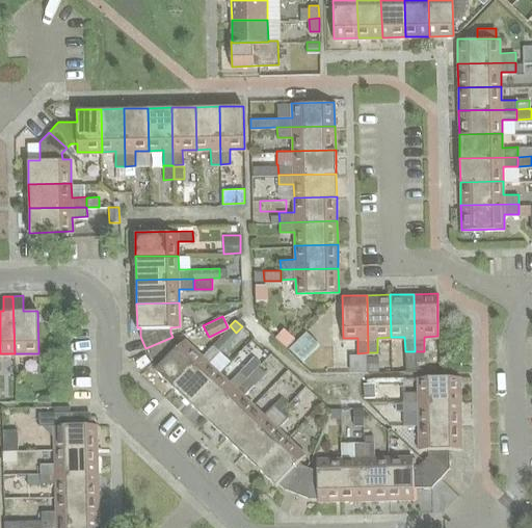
[(284,327),(276,336),(287,345),(294,337),(284,327)]
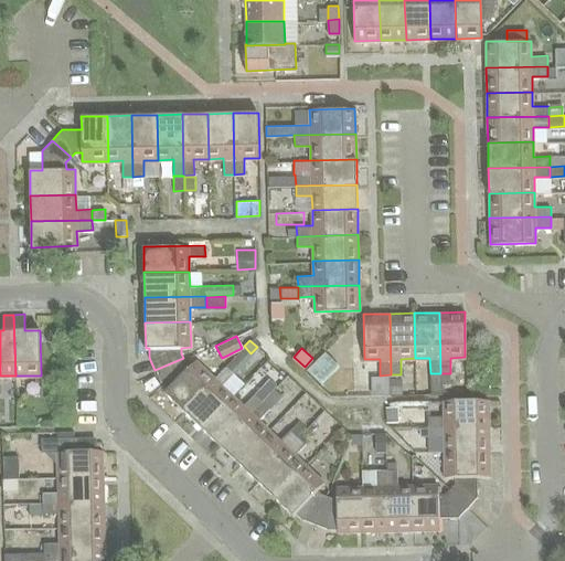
[(327,353),(309,371),(321,383),(339,366),(327,353)]
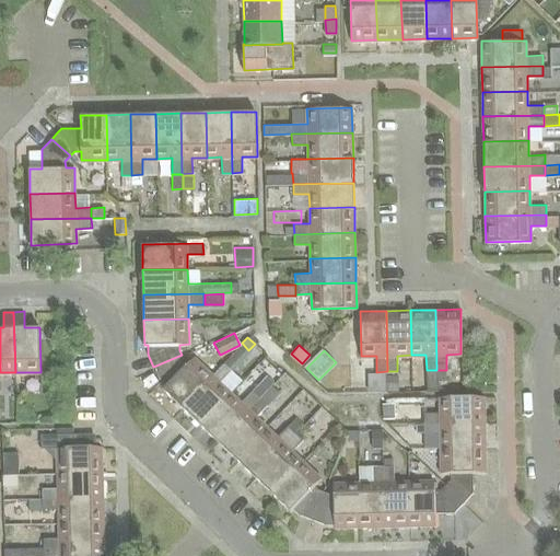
[(233,352),(223,362),(231,369),(240,359),(233,352)]
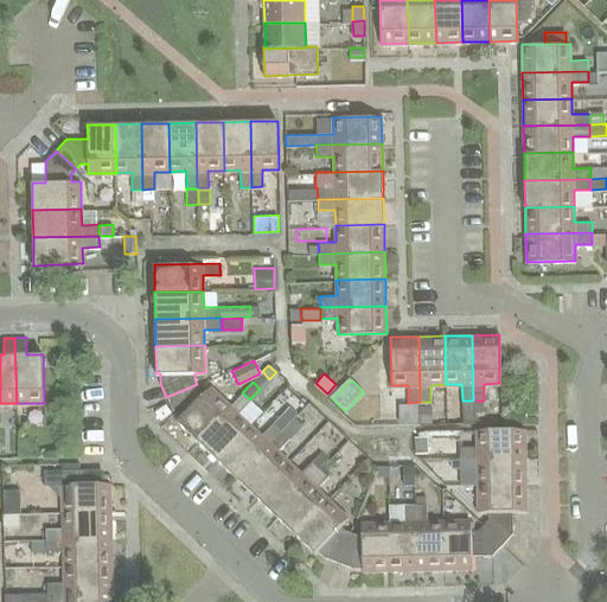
[(166,397),(172,411),(179,418),(177,421),(197,440),(230,404),(211,385),(203,394),(198,389),(197,384),(166,397)]
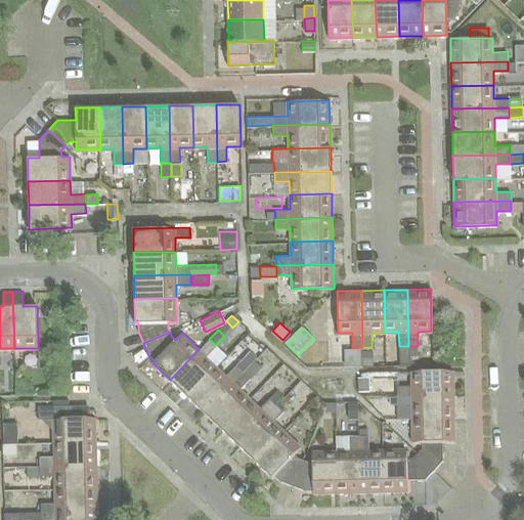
[(209,339),(199,349),(170,380),(186,396),(216,365),(206,356),(216,346),(216,345),(209,339)]
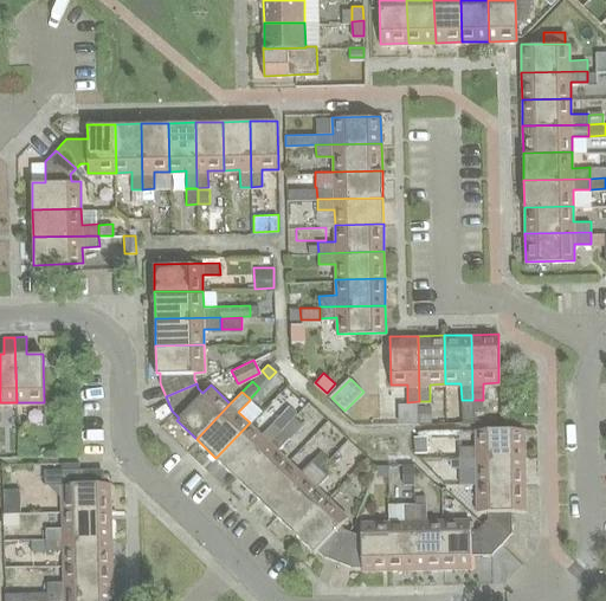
[(472,400),(462,400),(462,420),(474,420),(474,411),(472,411),(472,400)]
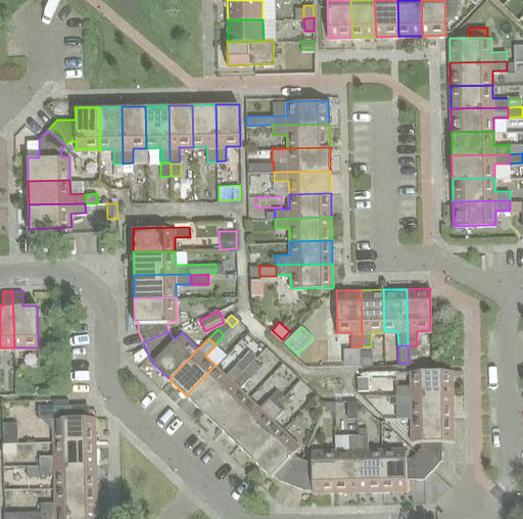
[(417,345),(408,345),(408,355),(409,355),(418,355),(417,345)]
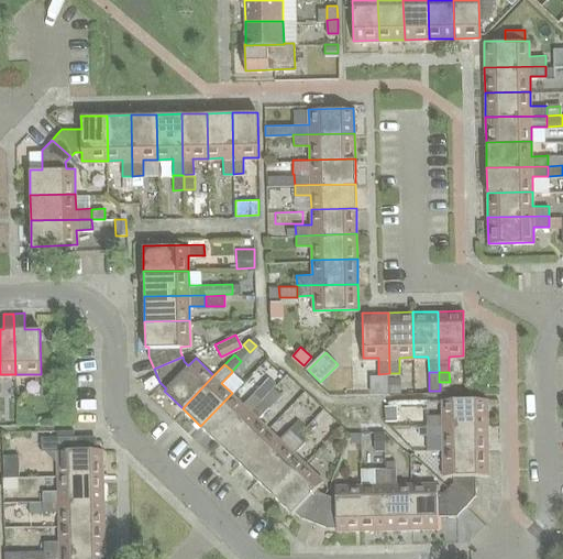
[(388,375),(379,375),(379,392),(388,392),(388,375)]
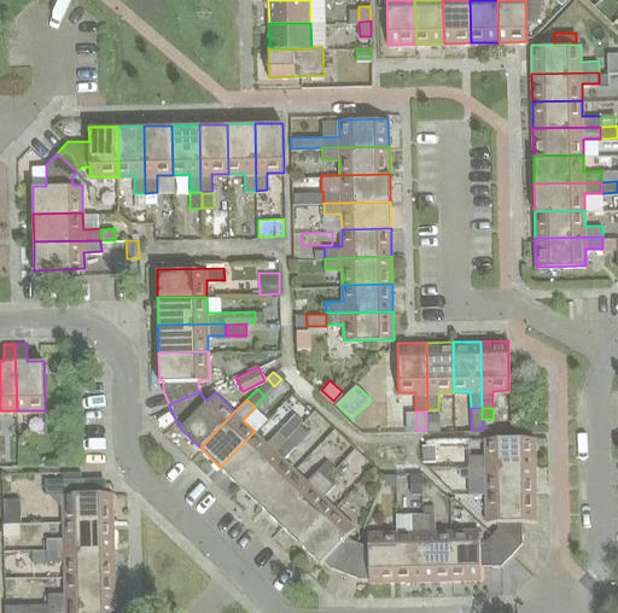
[(427,413),(427,430),(439,430),(439,413),(427,413)]
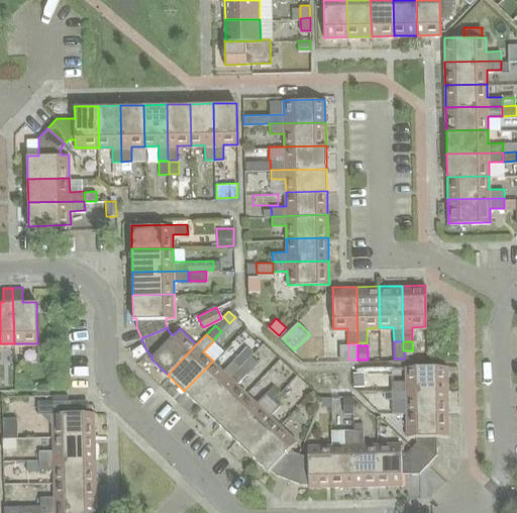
[(250,354),(239,366),(246,373),(247,373),(259,362),(250,354)]
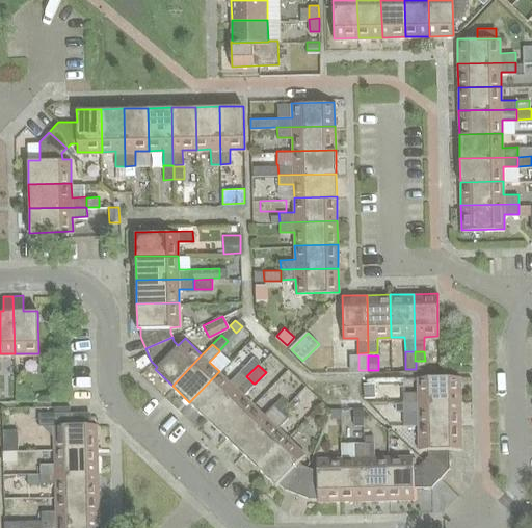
[(229,380),(219,371),(189,402),(207,419),(246,376),(239,370),(229,380)]
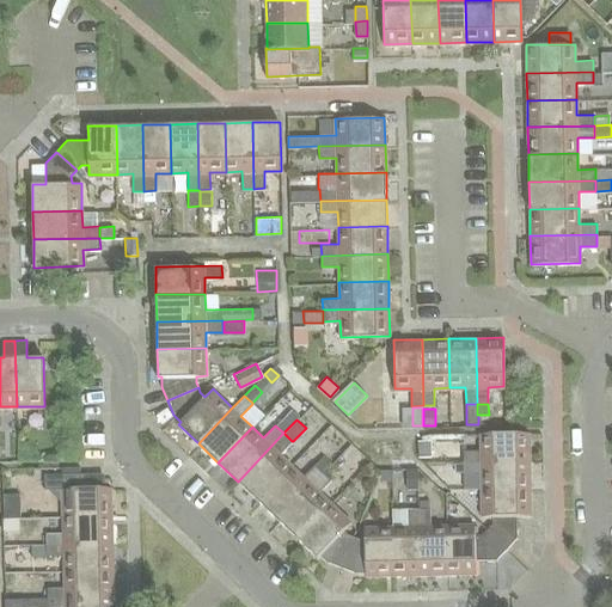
[(463,449),(463,460),(530,460),(530,431),(481,433),(481,449),(463,449)]
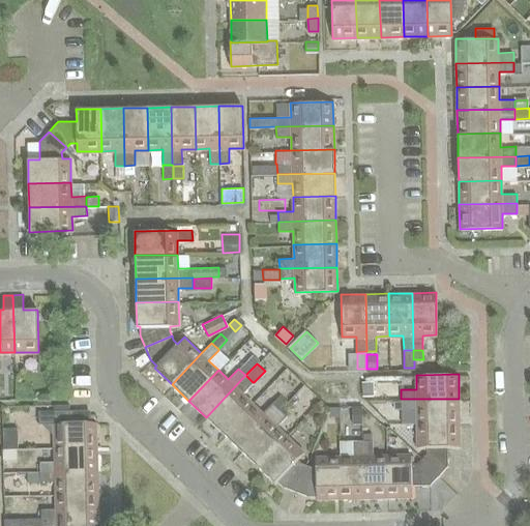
[(253,382),(245,375),(206,417),(223,434),(253,402),(242,392),(253,382)]
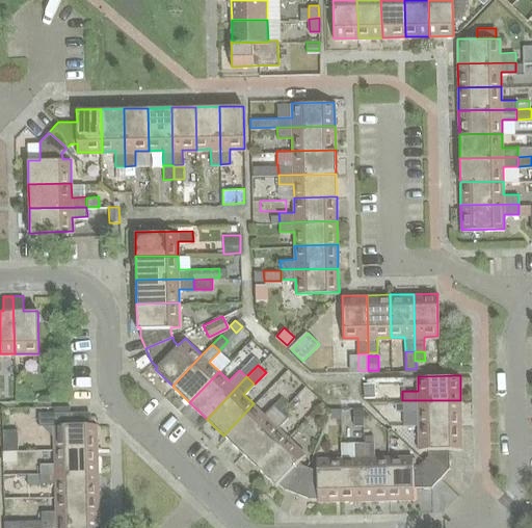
[(374,383),(363,383),(364,397),(374,397),(374,383)]
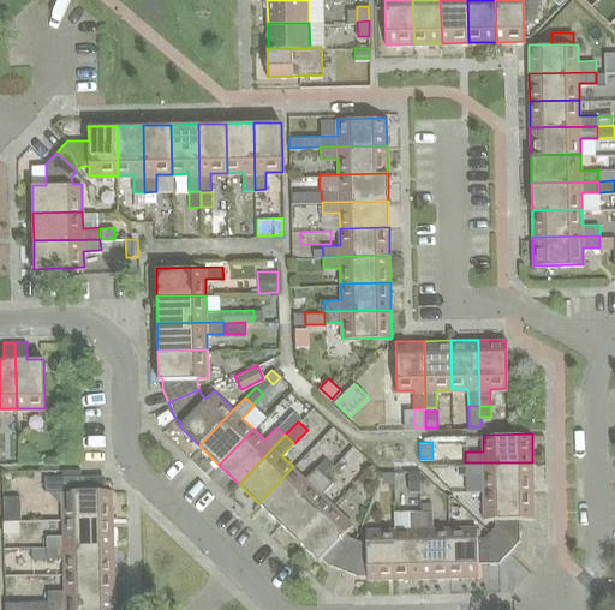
[(305,478),(293,466),(258,503),(279,521),(324,473),(324,472),(333,462),(326,455),(305,478)]
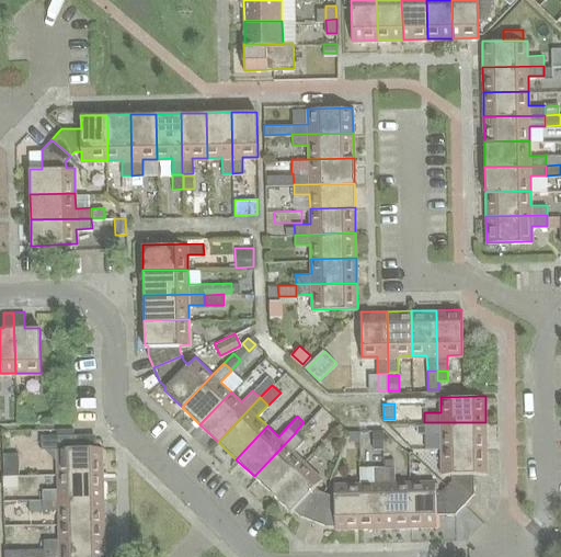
[(441,433),(441,447),(485,446),(485,422),(424,422),(424,424),(425,432),(425,433),(441,433)]
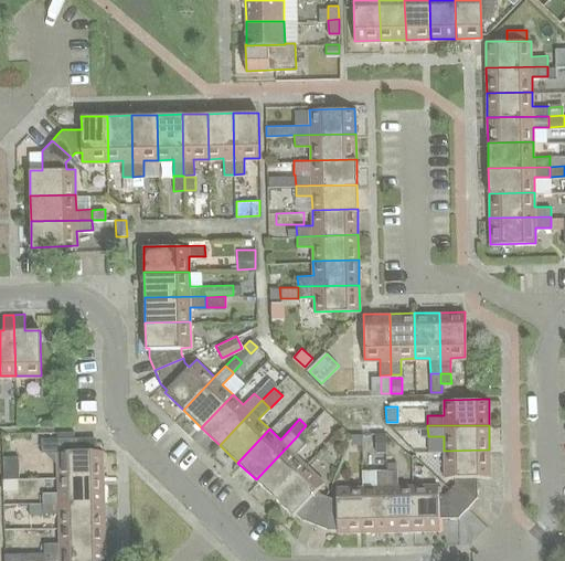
[(299,436),(298,435),(256,479),(274,497),(306,464),(295,454),(306,442),(311,436),(305,430),(299,436)]
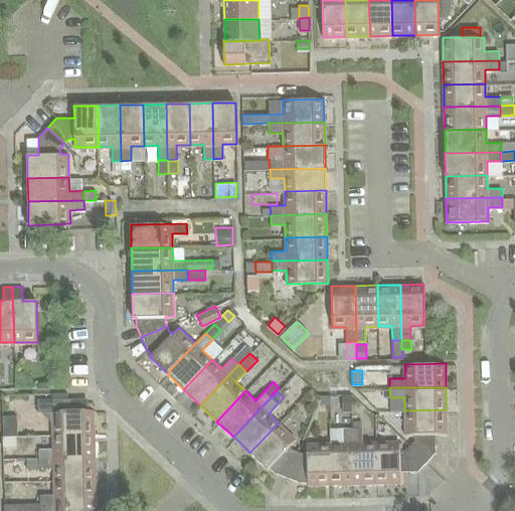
[(351,393),(343,393),(343,409),(352,409),(351,393)]
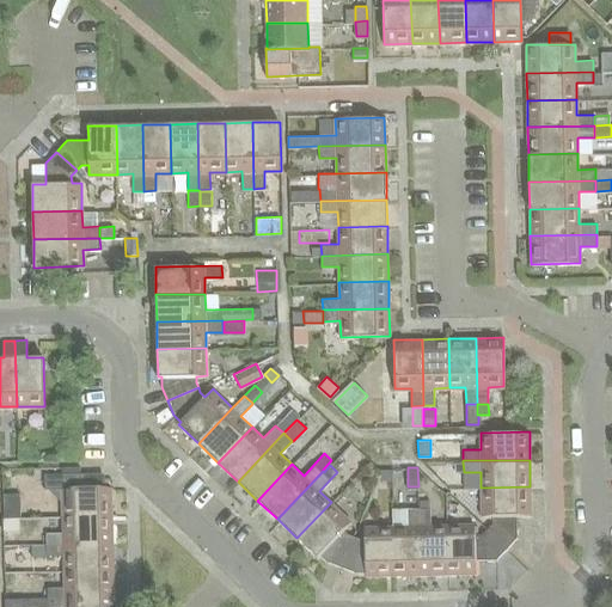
[(80,488),(80,474),(80,472),(44,473),(44,489),(62,488),(62,515),(111,514),(111,486),(80,488)]
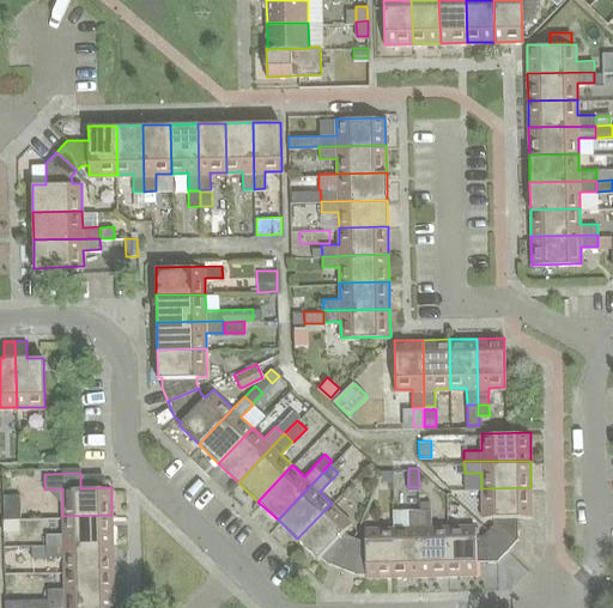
[(508,548),(517,539),(519,537),(517,516),(532,516),(530,487),(481,488),(483,516),(492,516),(492,523),(487,529),(508,548)]
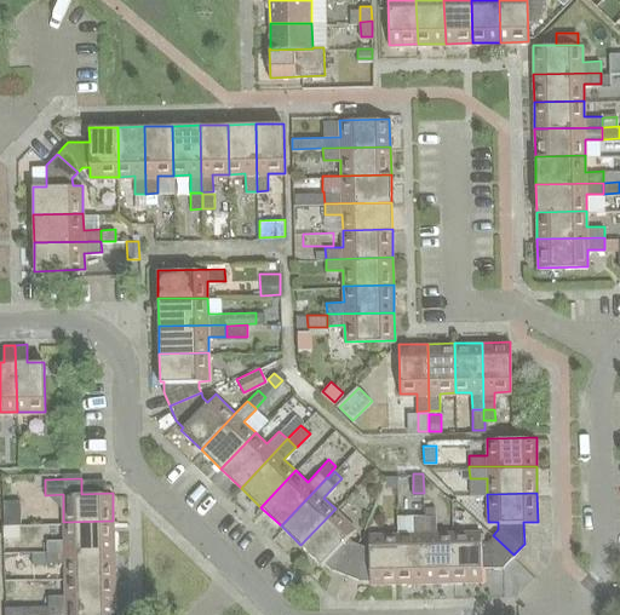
[(356,528),(336,509),(300,545),(321,564),(323,562),(331,568),(345,574),(357,542),(352,540),(348,536),(356,528)]
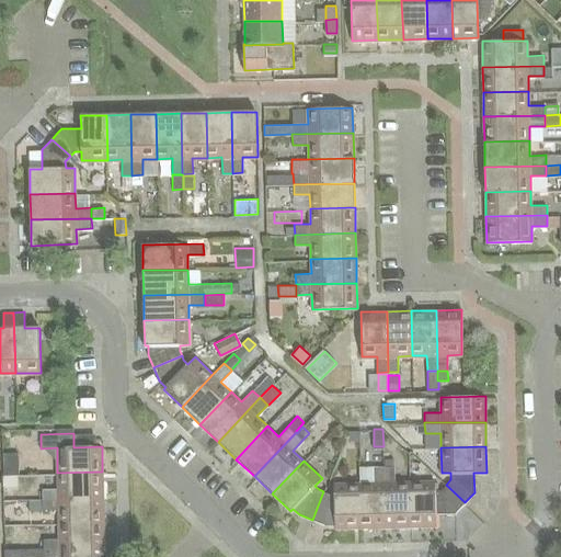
[(386,466),(384,466),(386,526),(410,526),(409,481),(395,481),(395,465),(386,466)]
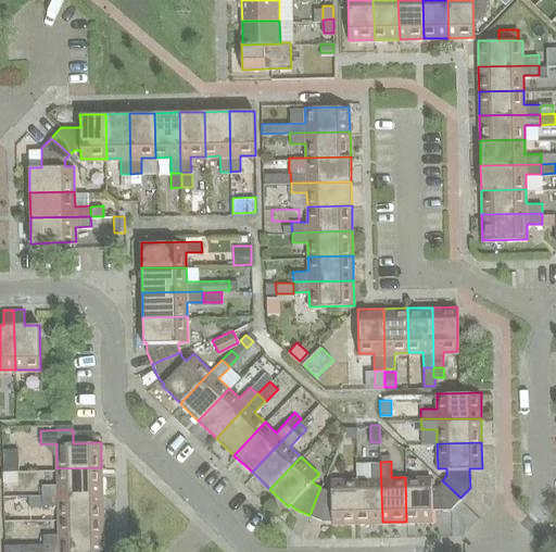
[(370,477),(356,478),(357,523),(382,522),(380,462),(370,462),(370,477)]
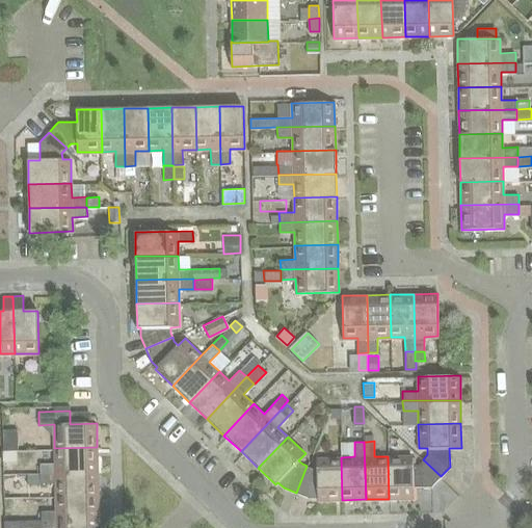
[(97,447),(54,448),(55,463),(40,463),(40,472),(98,471),(97,447)]
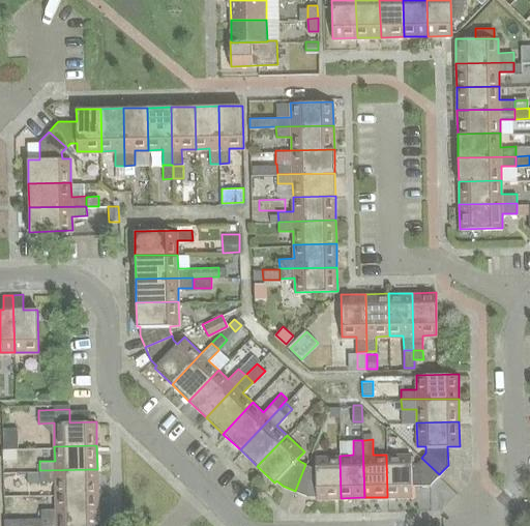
[(16,453),(16,448),(9,448),(3,448),(3,459),(10,458),(17,458),(16,453)]
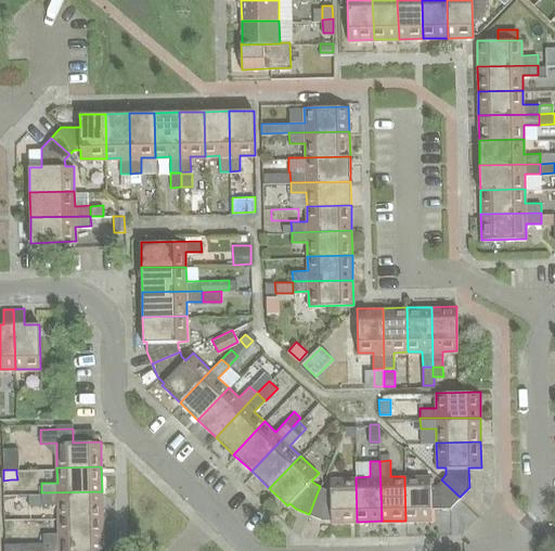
[(450,507),(451,505),(460,497),(441,479),(437,484),(430,484),(430,475),(404,476),(405,521),(431,520),(430,508),(450,507)]
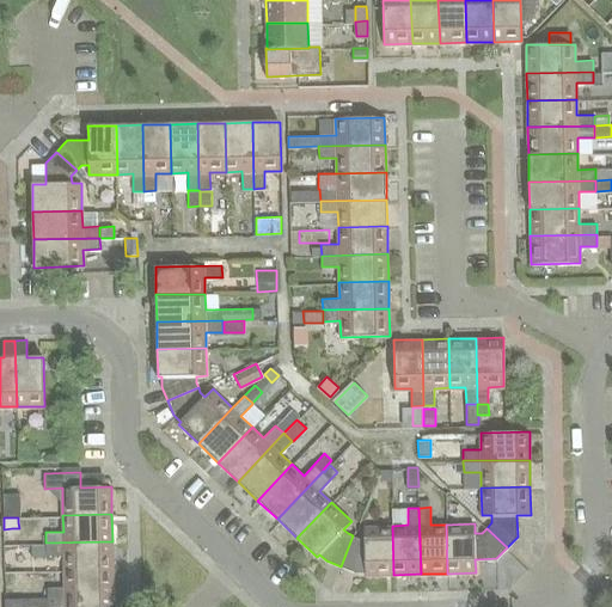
[(341,566),(355,571),(356,571),(366,571),(366,575),(393,575),(392,526),(365,526),(365,537),(359,537),(353,535),(341,566)]
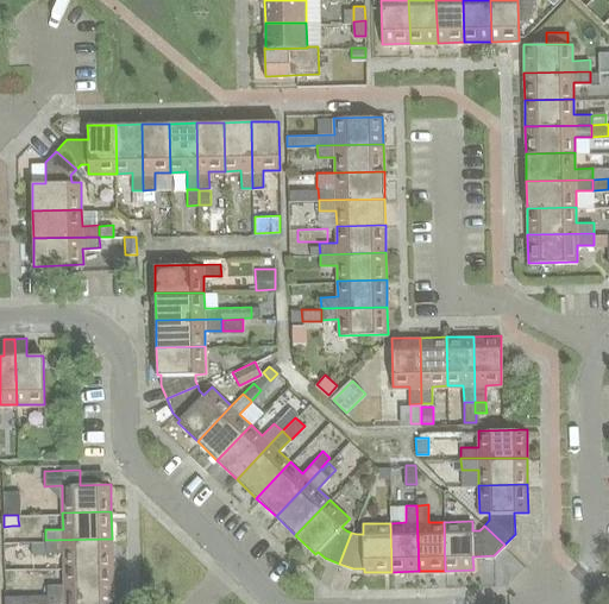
[(63,551),(63,567),(112,566),(112,539),(45,540),(31,540),(31,552),(63,551)]
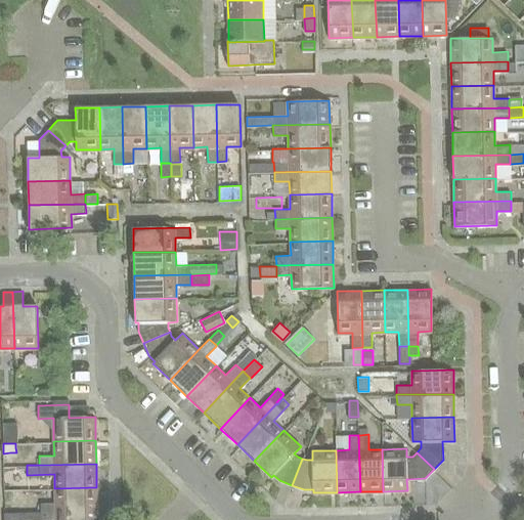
[(41,512),(97,511),(96,487),(54,488),(55,502),(40,502),(41,512)]
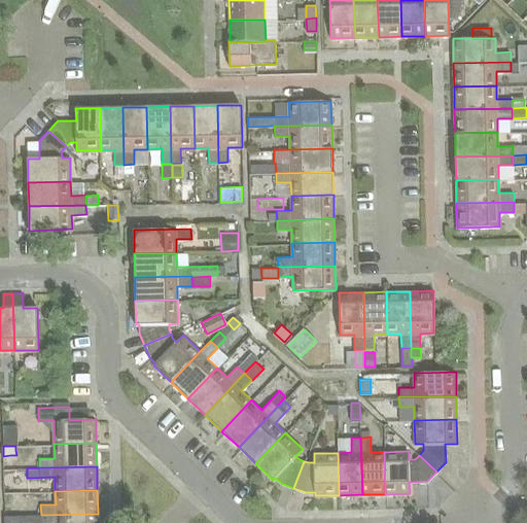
[(98,522),(98,514),(41,515),(40,522),(98,522)]
